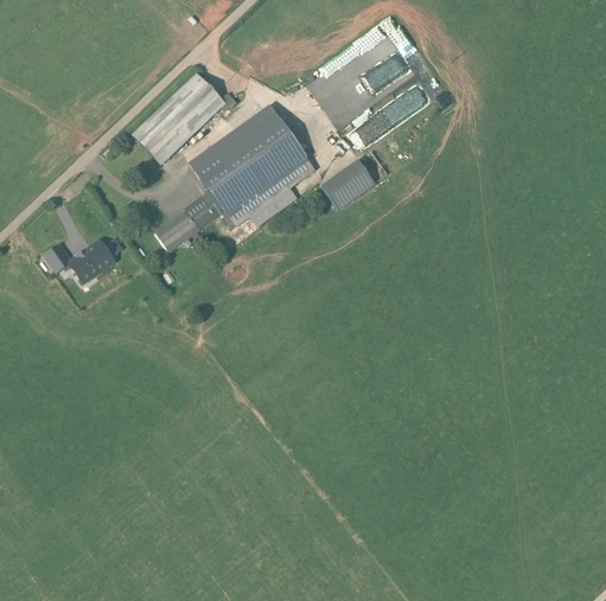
[(389,13),(380,20),(387,30),(396,23),(389,13)]
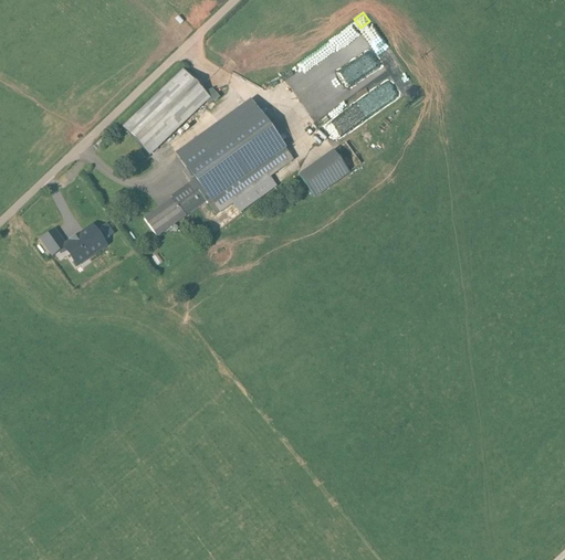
[(366,31),(291,81),(300,95),(375,45),(366,31)]
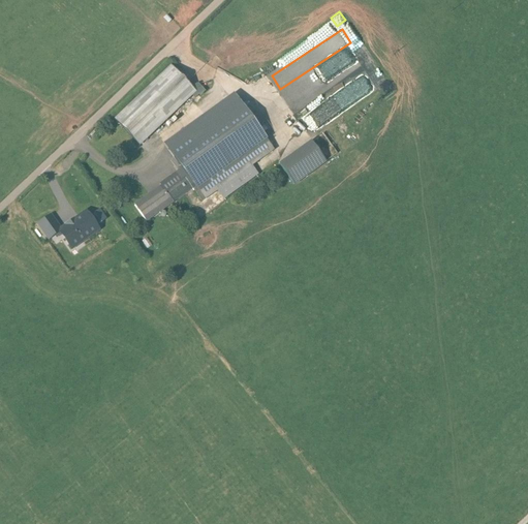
[(140,140),(193,87),(171,63),(115,115),(140,140)]
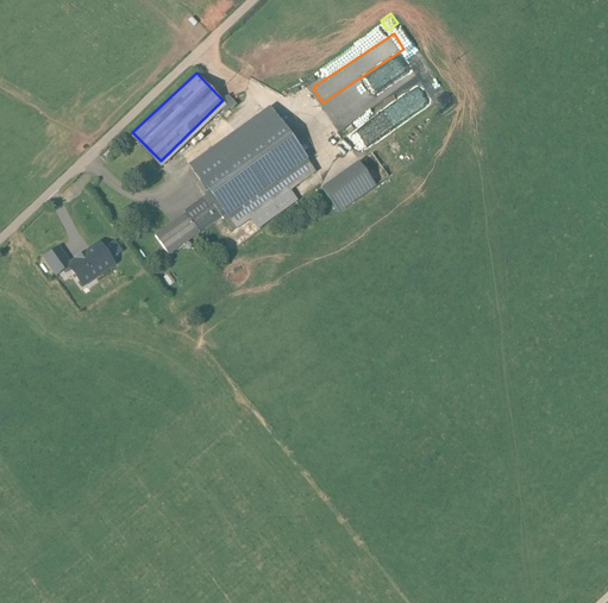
[(428,99),(422,86),(392,99),(397,112),(428,99)]
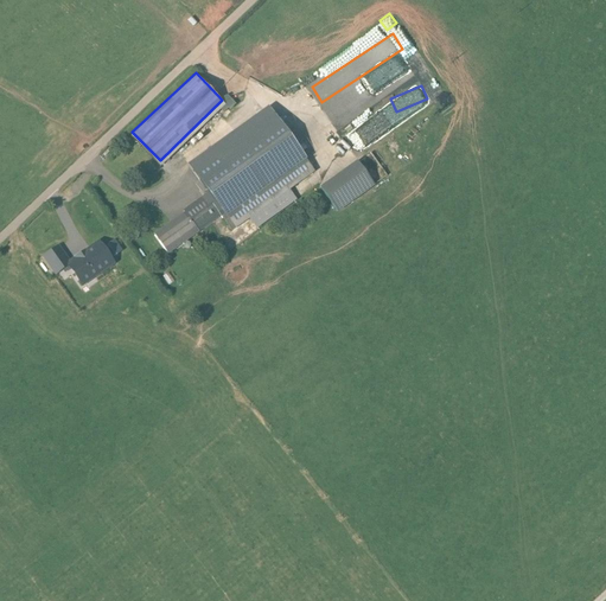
[(285,185),(311,166),(267,106),(186,165),(204,190),(205,192),(218,210),(230,227),(248,213),(254,223),(292,196),(285,185)]
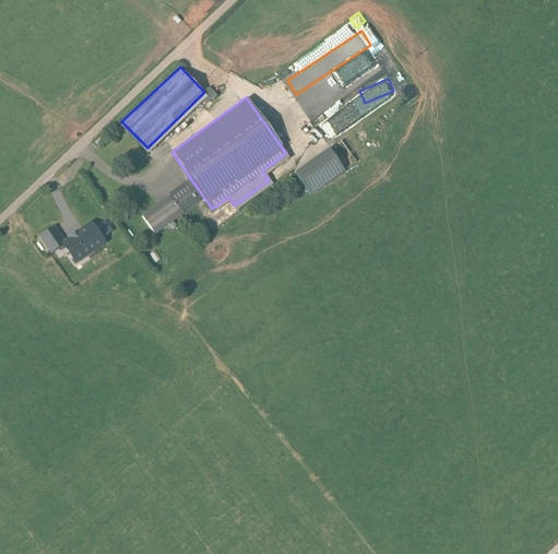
[(328,145),(295,168),(310,189),(342,166),(328,145)]
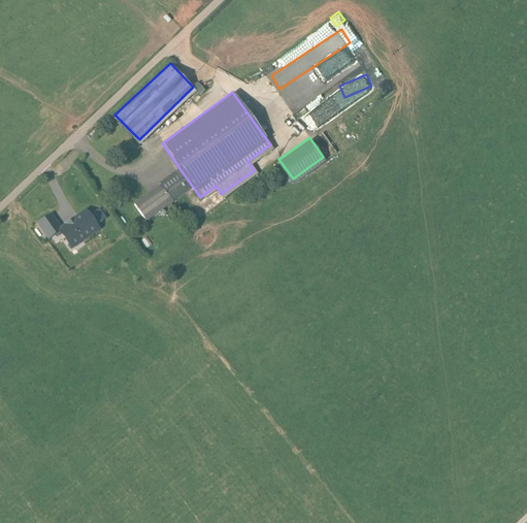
[(160,181),(133,200),(144,216),(190,183),(178,167),(177,165),(158,178),(160,181)]
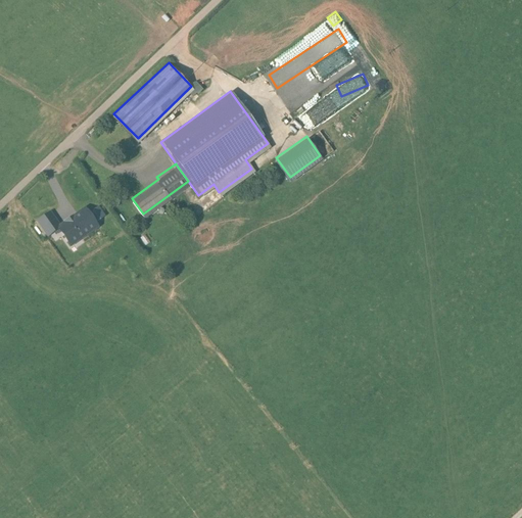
[(85,205),(57,225),(70,244),(98,225),(85,205)]
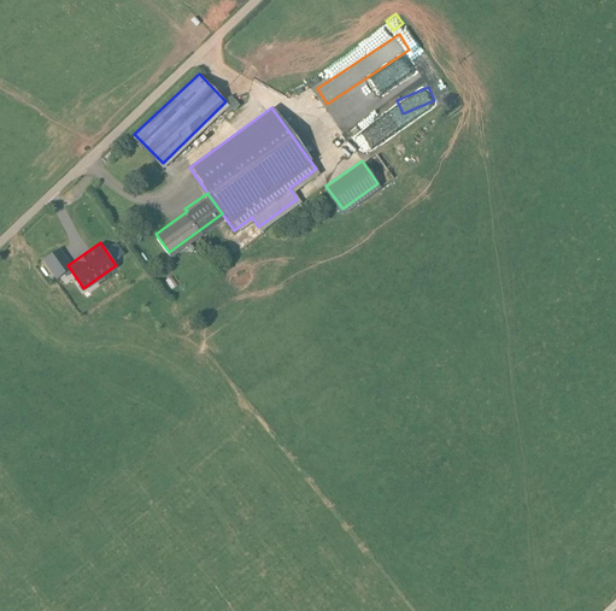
[(54,274),(64,266),(53,250),(42,257),(54,274)]
